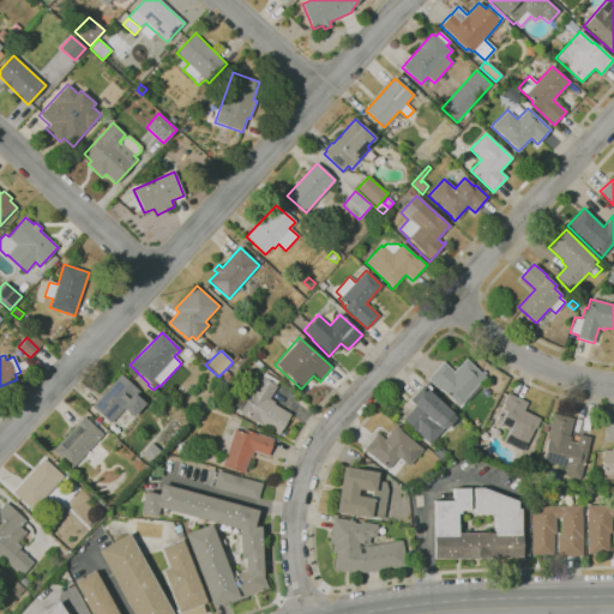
[(458,405),(441,391),(440,392),(427,379),(443,362),(453,372),(465,359),(481,373),(483,371),(486,373),(487,374),(485,377),(477,385),(480,386),(467,402),(464,401),(459,405),(458,405)]
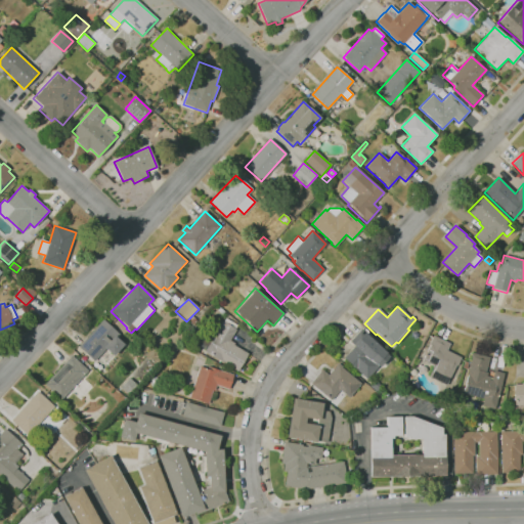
[(192,325),(187,321),(192,316),(197,321),(192,325)]
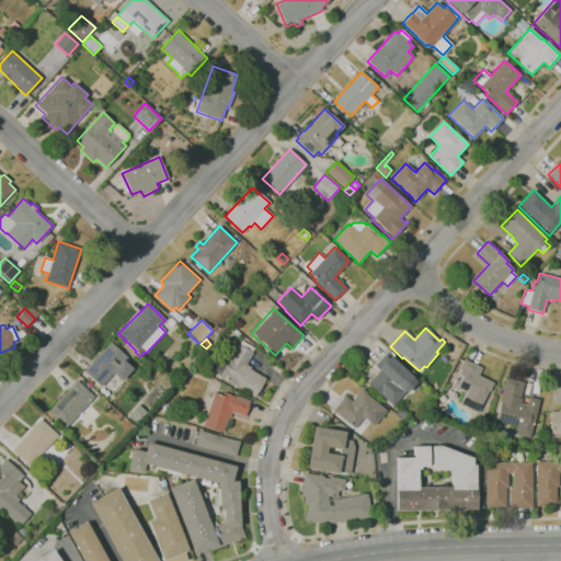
[(254,398),(237,387),(235,391),(230,388),(231,385),(218,377),(219,374),(213,370),(219,359),(222,362),(225,357),(229,359),(238,344),(239,345),(241,341),(253,348),(251,352),(253,353),(245,365),(251,367),(250,369),(265,379),(254,398)]
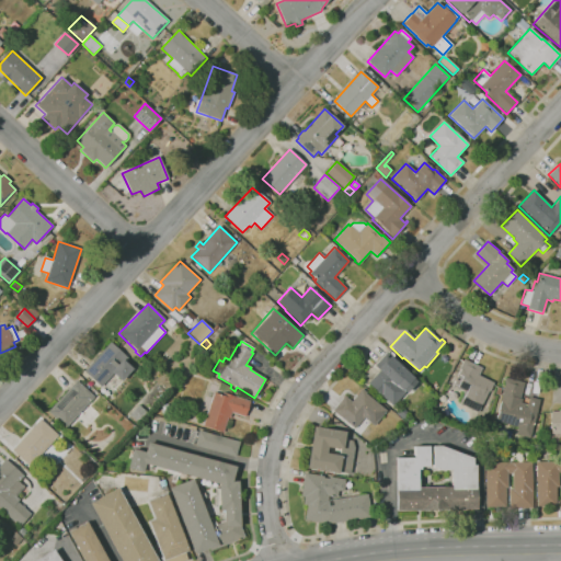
[(101,387),(83,371),(110,342),(128,358),(125,363),(133,368),(122,381),(113,374),(101,387)]
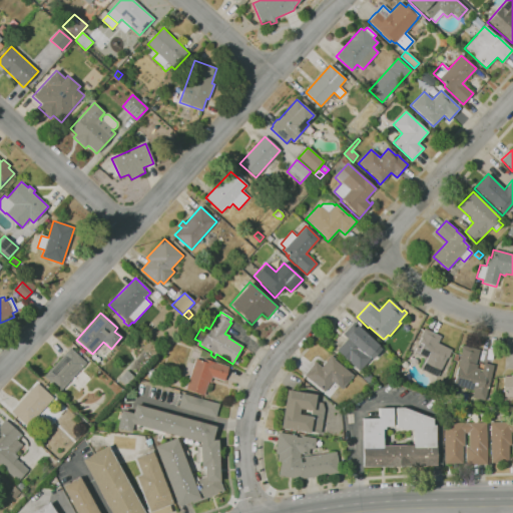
[(359,372),(349,362),(348,362),(337,351),(347,341),(345,338),(346,337),(344,335),(352,327),(354,328),(357,326),(381,349),(371,360),(371,359),(359,372)]
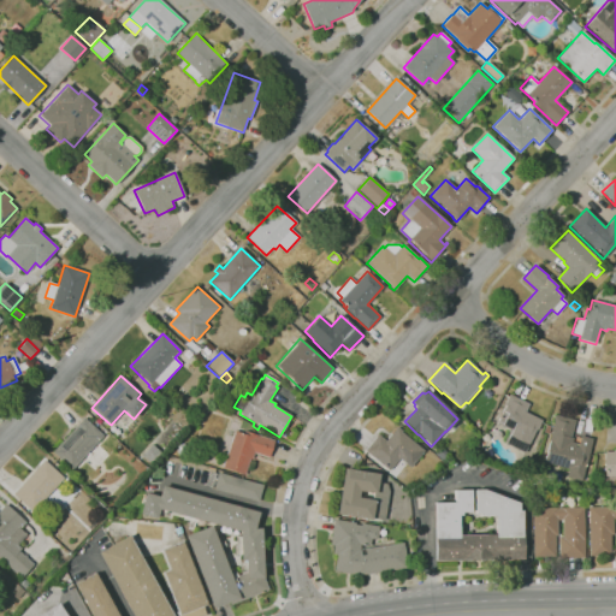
[(523,454),(503,443),(510,430),(497,424),(505,406),(504,404),(509,395),(528,404),(525,413),(540,420),(523,454)]
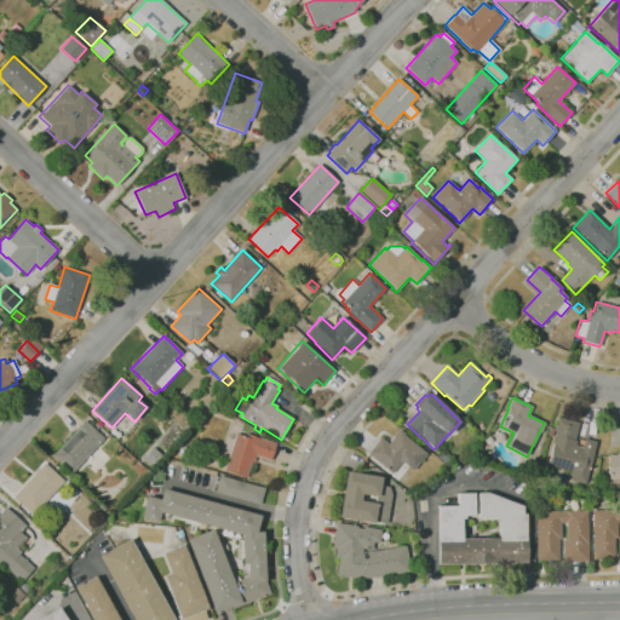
[(585,484),(570,481),(573,471),(546,465),(558,418),(579,424),(574,441),(577,441),(575,446),(583,447),(584,440),(596,442),(585,484)]
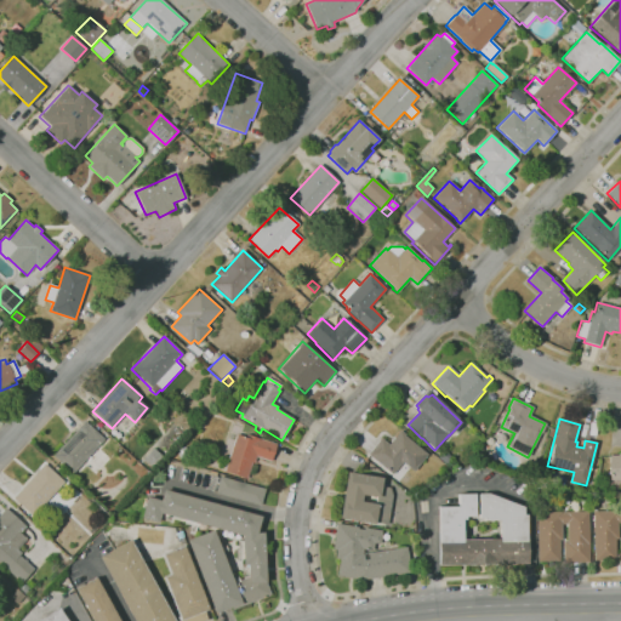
[(73,473),(53,455),(85,421),(104,439),(73,473)]
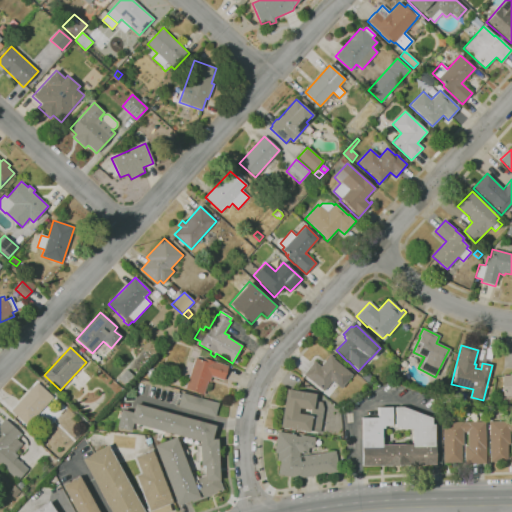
[(327,392),(325,390),(323,392),(316,386),(313,389),(303,380),(306,377),(303,375),(314,361),(320,367),(330,355),(334,358),(333,359),(352,374),(341,389),(332,381),(330,383),(333,385),(327,392)]
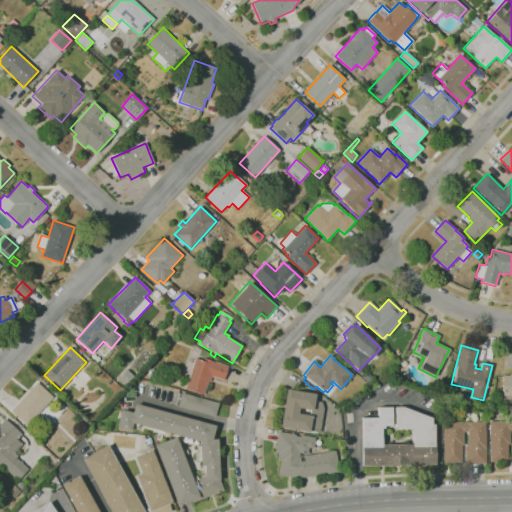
[(203,394),(185,389),(194,359),(202,362),(203,359),(213,362),(213,361),(228,366),(223,380),(211,376),(209,383),(207,382),(203,394)]
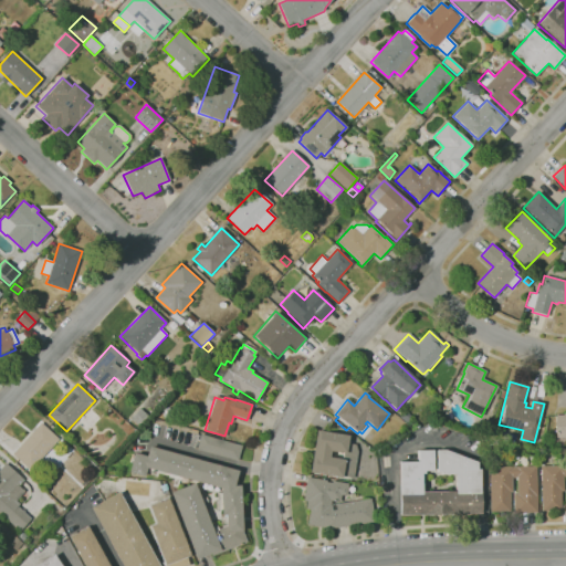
[(164,418),(161,409),(169,407),(171,416),(164,418)]
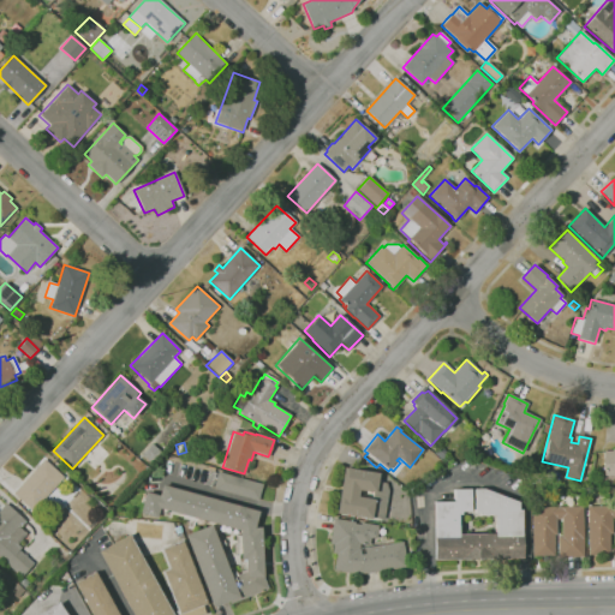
[(150,464),(141,455),(151,443),(161,452),(150,464)]
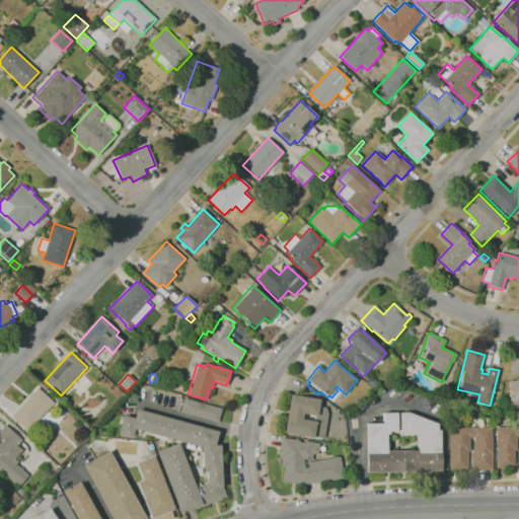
[(373,388),(366,382),(370,377),(377,383),(373,388)]
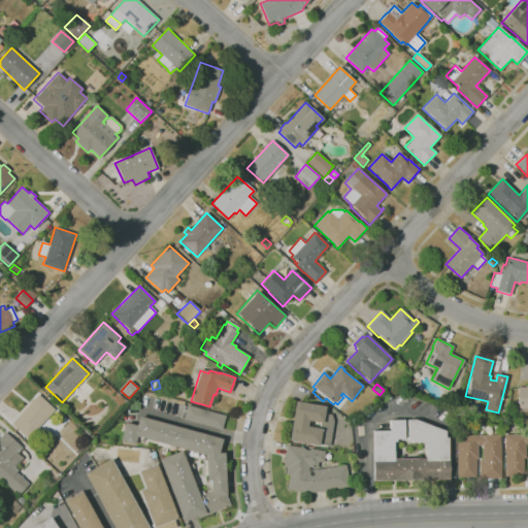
[(527,407),(519,408),(519,388),(526,387),(526,386),(527,386),(527,407)]
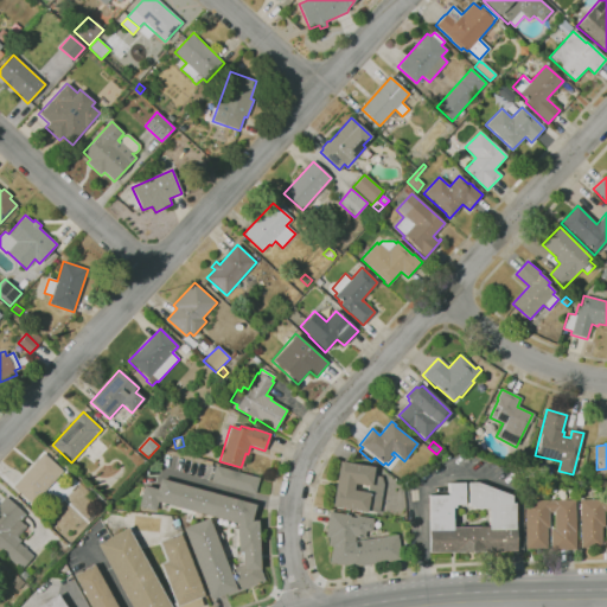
[(32,505),(13,487),(43,453),(63,471),(32,505)]
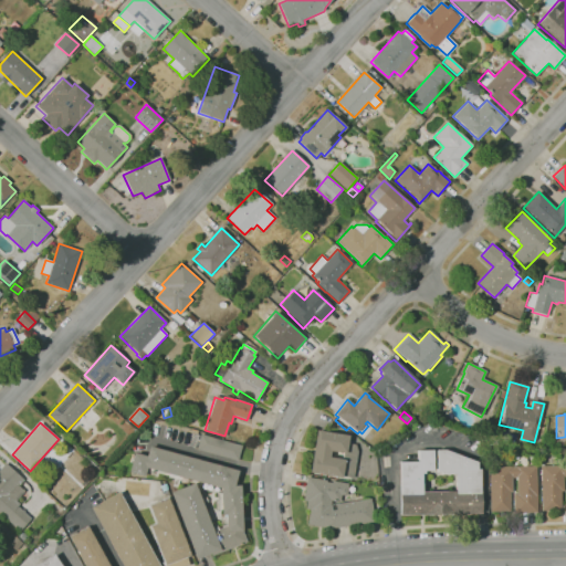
[(355,444),(357,452),(353,478),(342,477),(342,478),(308,472),(315,430),(348,436),(347,443),(355,444)]
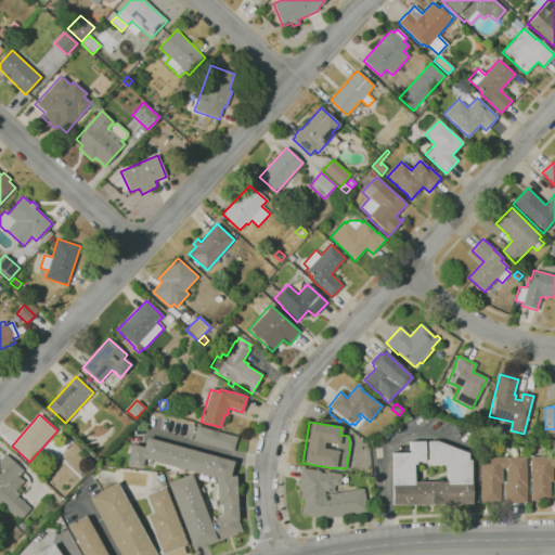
[(232,452),(192,441),(196,426),(236,437),(232,452)]
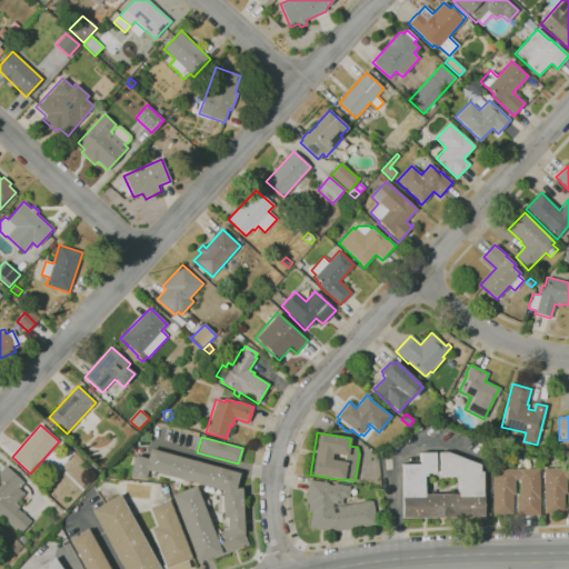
[(243,533),(248,545),(212,558),(212,556),(197,562),(193,553),(170,496),(195,486),(198,493),(201,492),(205,501),(207,500),(208,502),(206,503),(209,511),(206,513),(210,525),(210,523),(217,522),(217,532),(228,528),(227,518),(222,518),(221,491),(166,476),(165,479),(162,478),(162,475),(147,470),(145,479),(129,475),(135,456),(147,459),(149,448),(239,472),(236,488),(241,488),(243,533)]
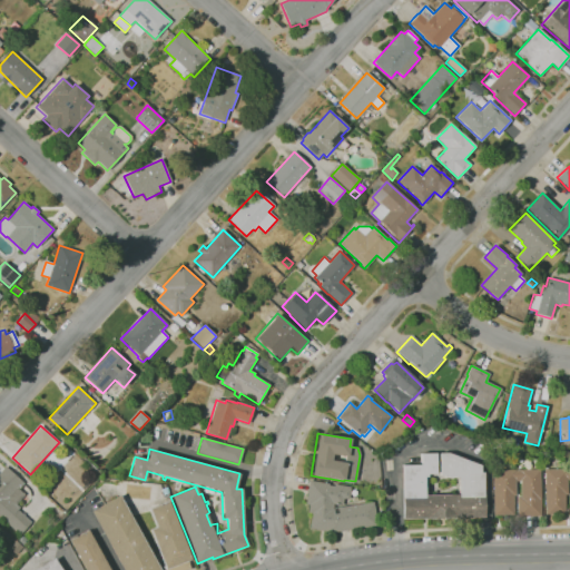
[(448,453),(480,465),(480,473),(482,473),(483,518),(454,518),(454,519),(428,519),(428,518),(403,518),(402,465),(421,465),(420,454),(435,454),(435,473),(426,474),(426,477),(423,477),(424,495),(459,495),(459,478),(444,478),(444,474),(439,475),(439,453),(448,453)]
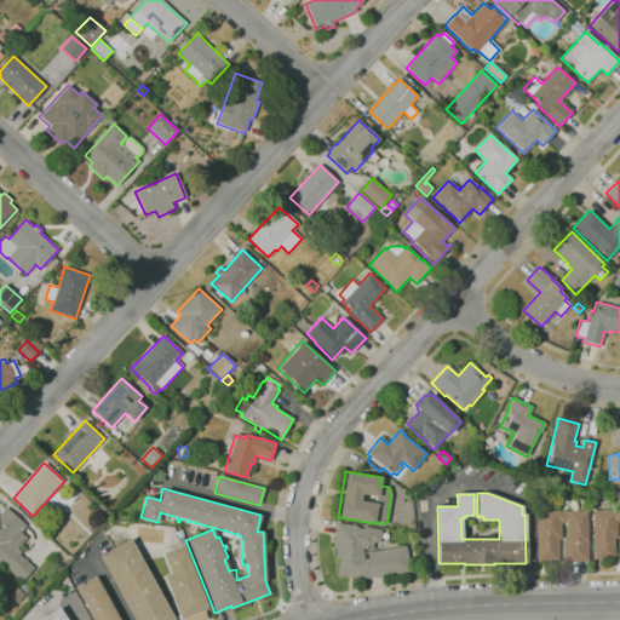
[(21,584),(0,563),(0,514),(6,507),(26,526),(19,532),(27,538),(17,549),(21,552),(19,555),(34,569),(21,584)]
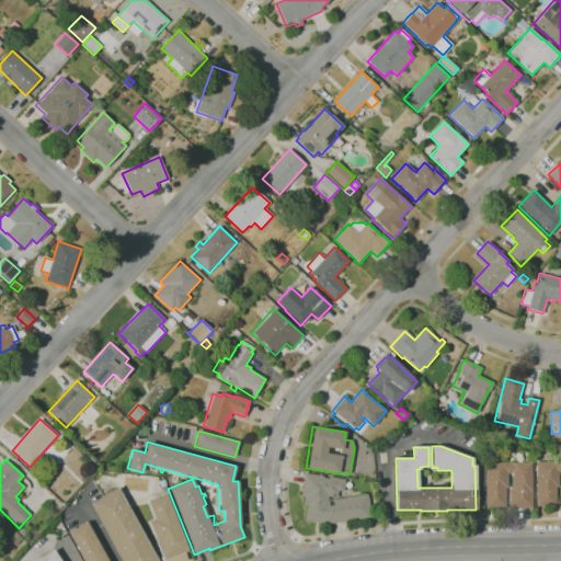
[(90,469),(84,465),(90,459),(95,464),(90,469)]
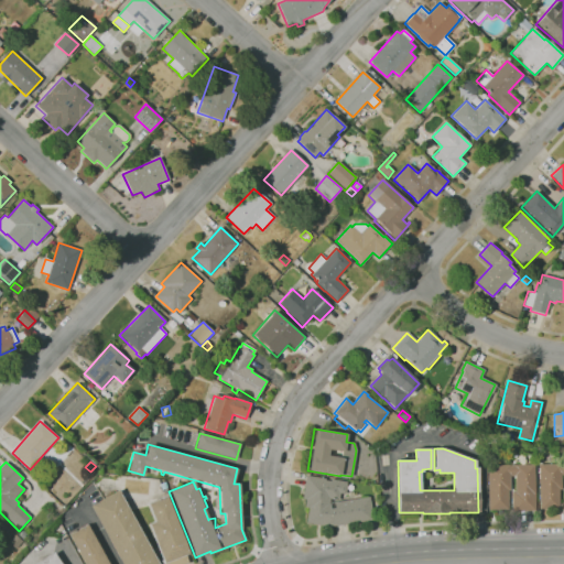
[(511,511),(511,491),(514,491),(514,476),(510,476),(510,490),(507,490),(507,510),(488,510),(487,465),(534,464),(535,510),(511,511)]
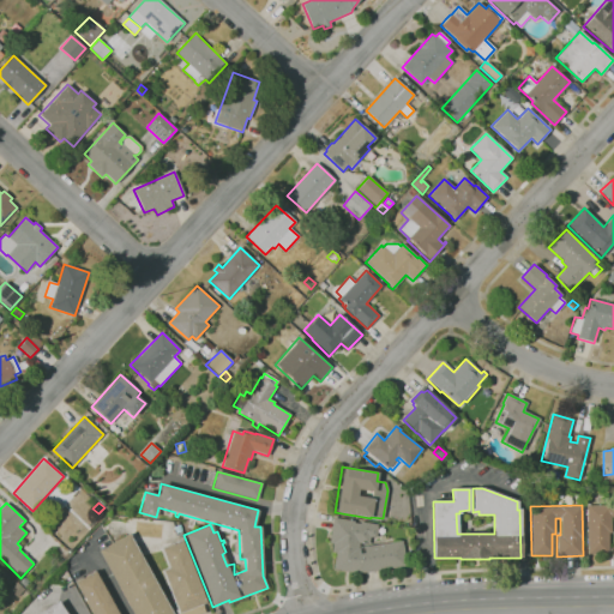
[(613,555),(612,535),(613,535),(613,517),(611,517),(611,533),(608,533),(608,554),(587,554),(587,505),(613,505),(613,555)]
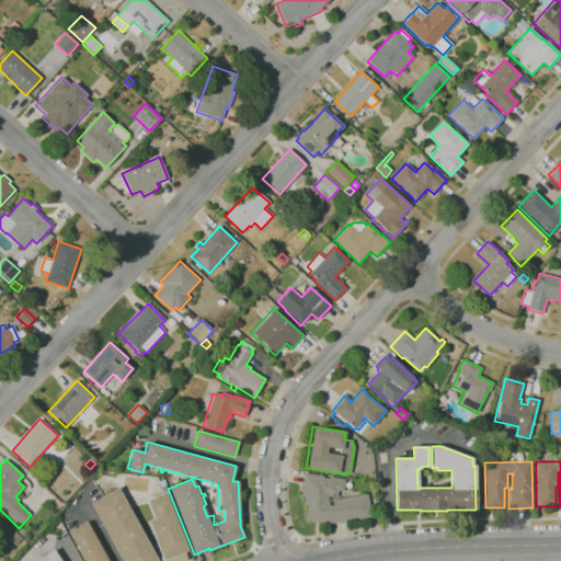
[(328,524),(305,521),(307,505),(302,505),(304,497),(300,496),(305,472),(324,476),(323,478),(329,478),(329,477),(345,479),(343,491),(338,491),(336,497),(328,496),(327,500),(367,494),(371,517),(328,524)]
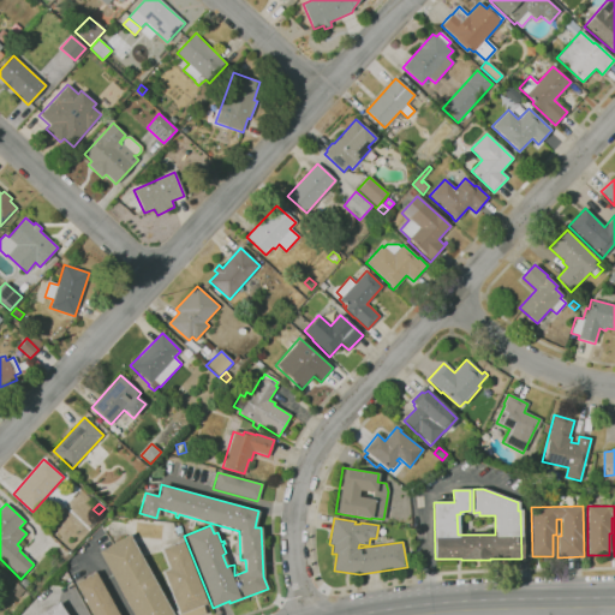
[(173,614),(178,614),(161,572),(168,569),(160,549),(181,541),(206,599),(209,598),(213,608),(209,609),(204,614),(201,614),(131,614),(97,553),(129,536),(132,541),(135,538),(137,543),(133,544),(173,614)]
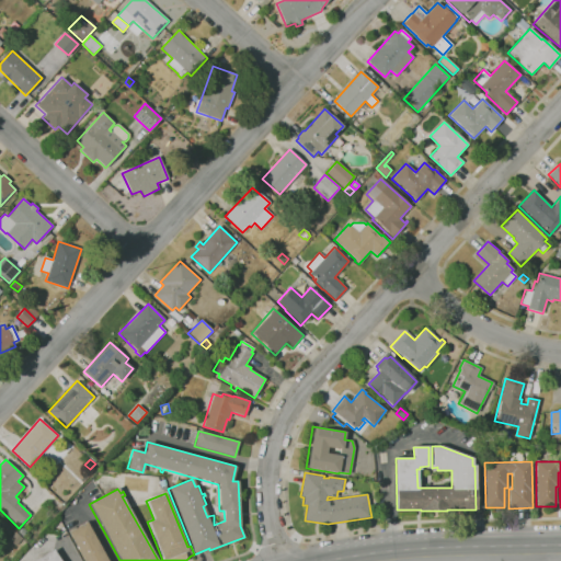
[(83,560),(68,533),(87,522),(109,560),(83,560)]
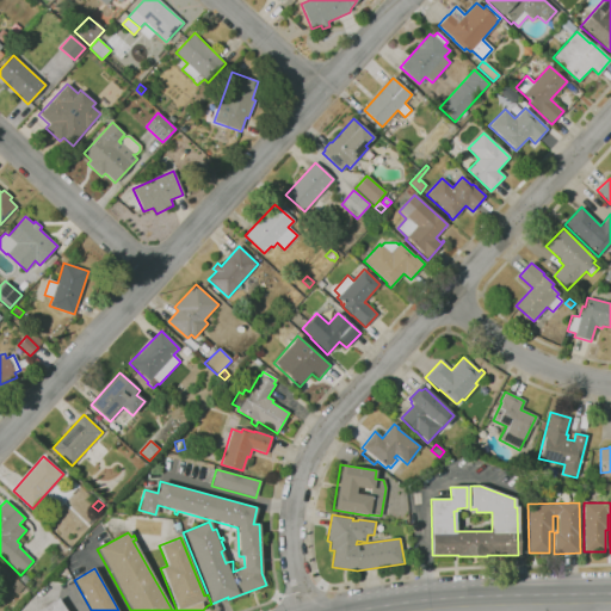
[(38,610),(60,598),(68,610),(38,610)]
